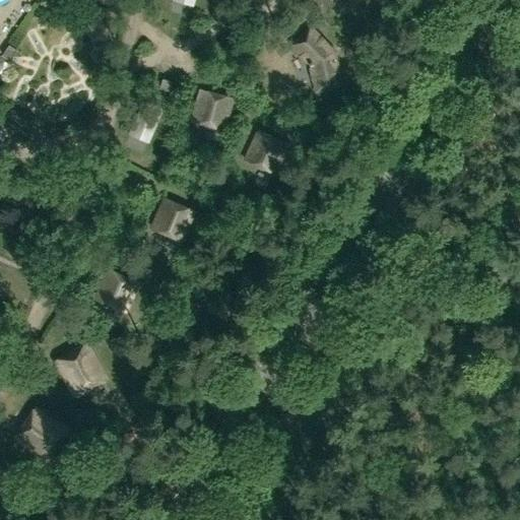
[(333,53),(310,27),(290,46),(308,64),(310,68),(316,92),(341,86),(333,53)]
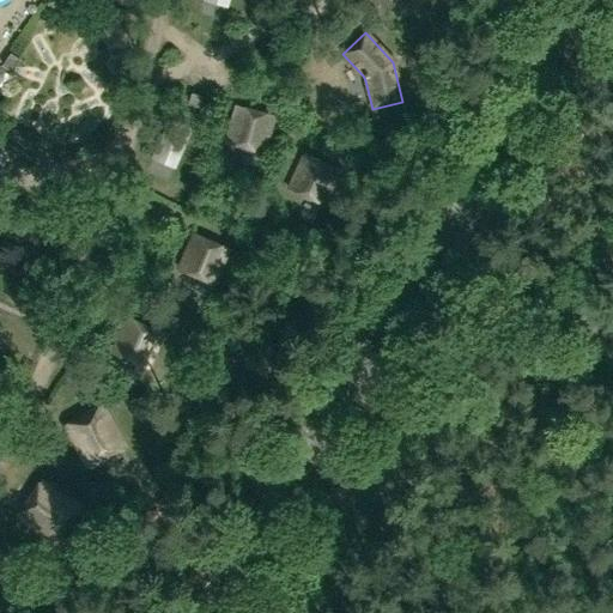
[(10,53),(2,66),(11,71),(19,58),(10,53)]
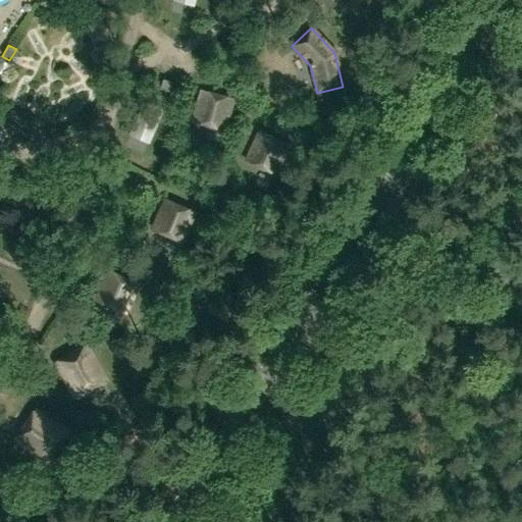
[(0,59),(0,79),(8,65),(0,59)]
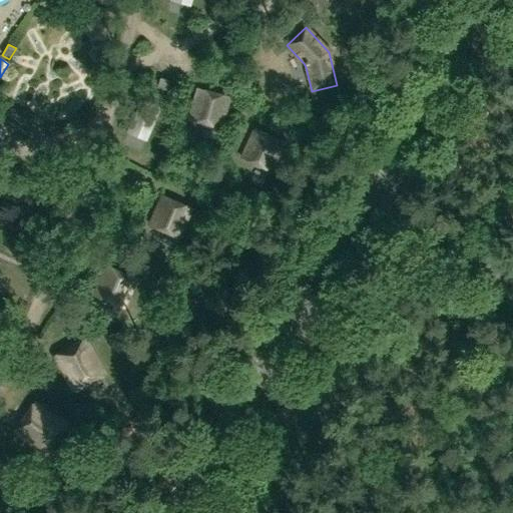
[(159,79),(157,87),(165,89),(167,82),(159,79)]
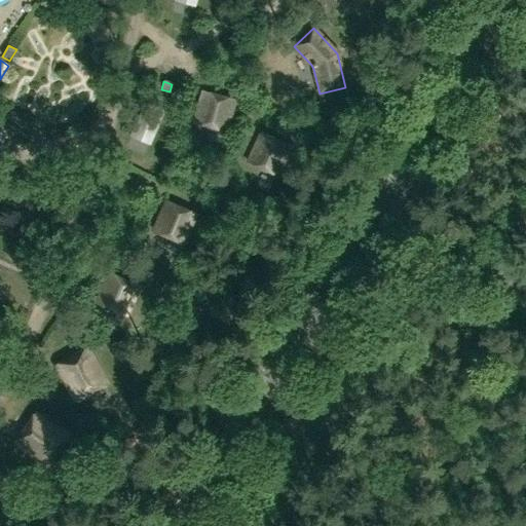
[(192,123),(227,133),(235,100),(201,90),(192,123)]
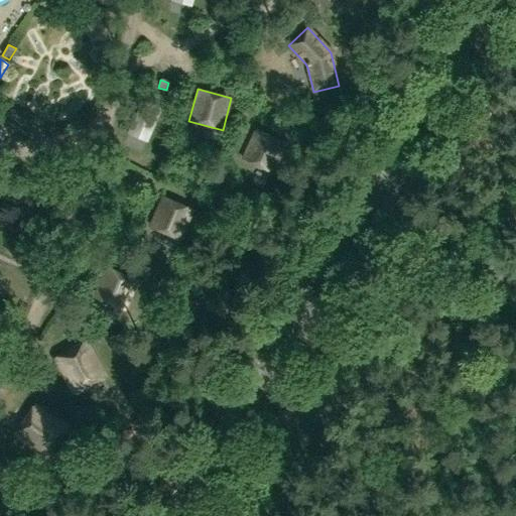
[(169,114),(144,104),(133,128),(159,139),(169,114)]
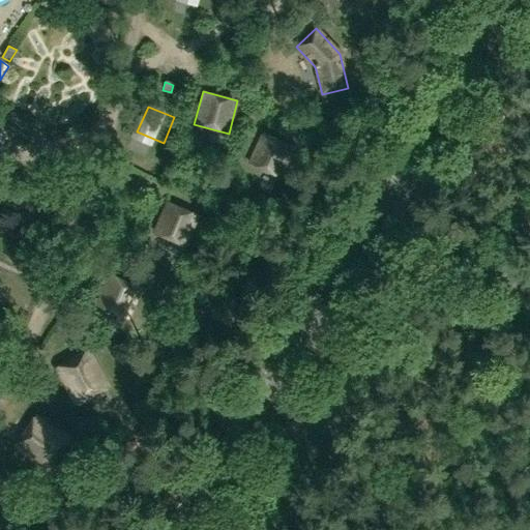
[(280,177),(294,147),(262,134),(248,163),(280,177)]
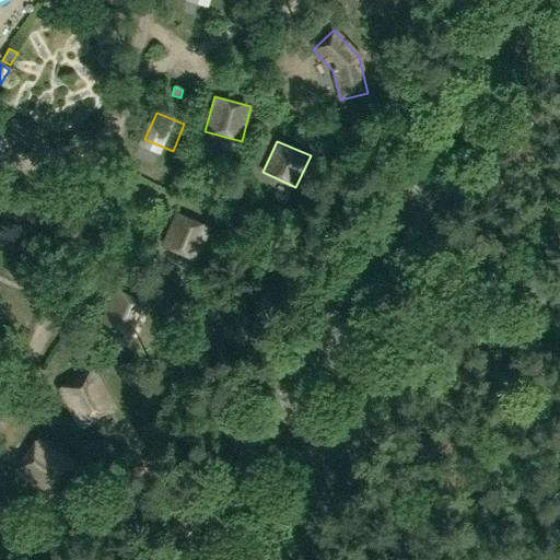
[(196,265),(210,229),(175,213),(161,249),(196,265)]
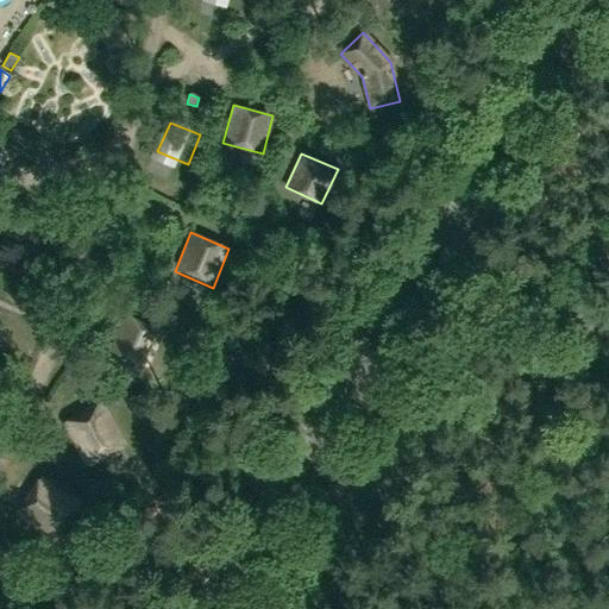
[(148,368),(163,331),(132,316),(115,352),(148,368)]
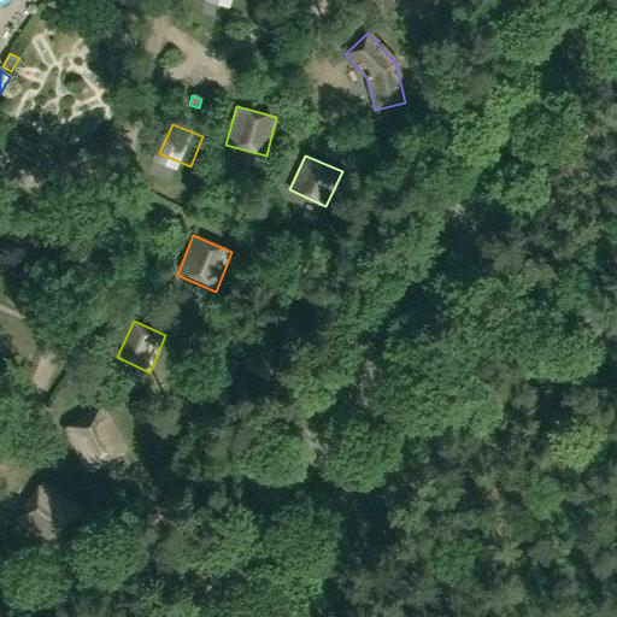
[(103,410),(64,430),(88,472),(125,451),(103,410)]
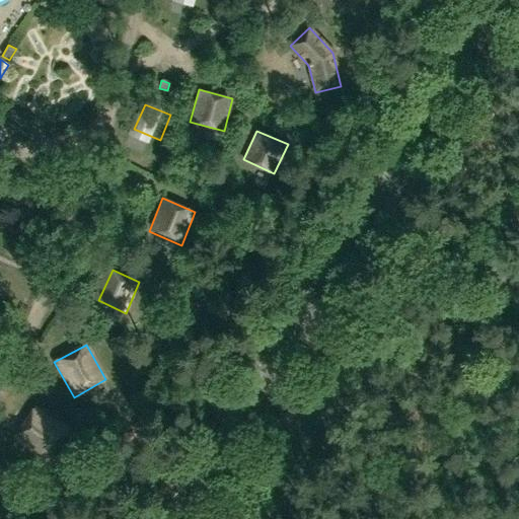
[(34,409),(13,439),(47,462),(68,432),(34,409)]
